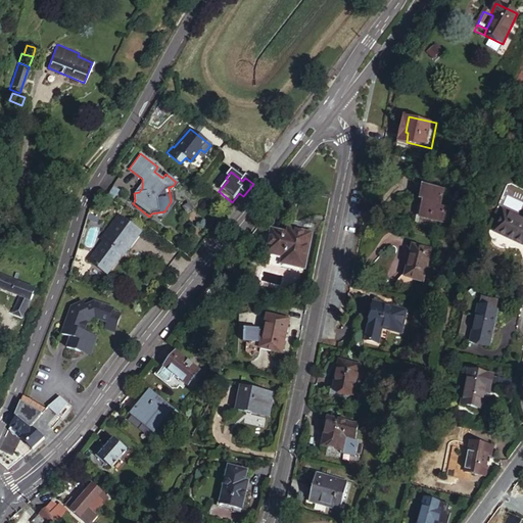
[(450,186),(425,181),(422,197),(427,198),(423,217),(452,223),(455,206),(447,204),(450,186)]
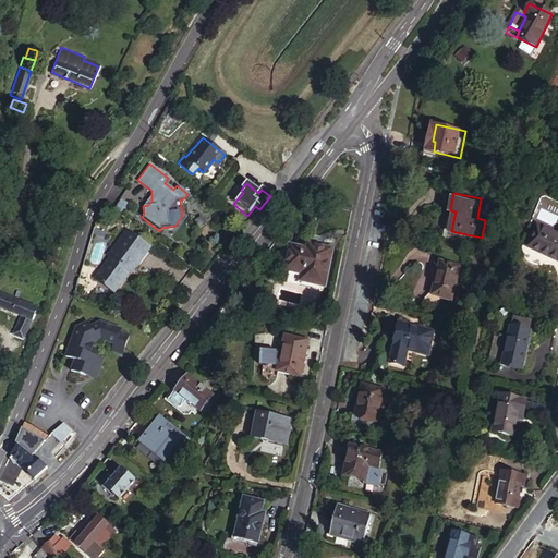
[(557,263),(557,237),(545,230),(534,252),(557,263)]
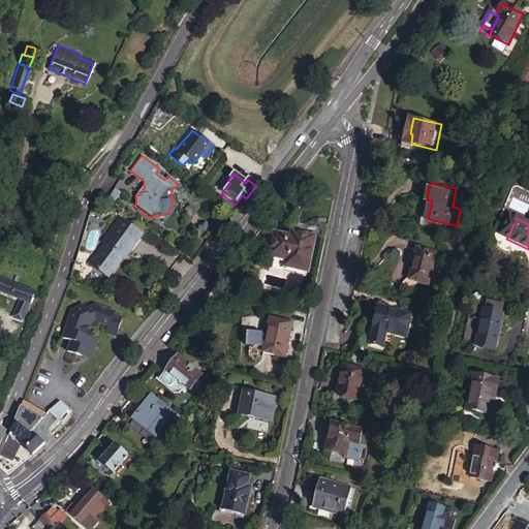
[(142,236),(120,219),(101,244),(104,246),(90,266),(95,270),(94,270),(99,274),(100,273),(109,279),(123,259),(124,260),(142,236)]
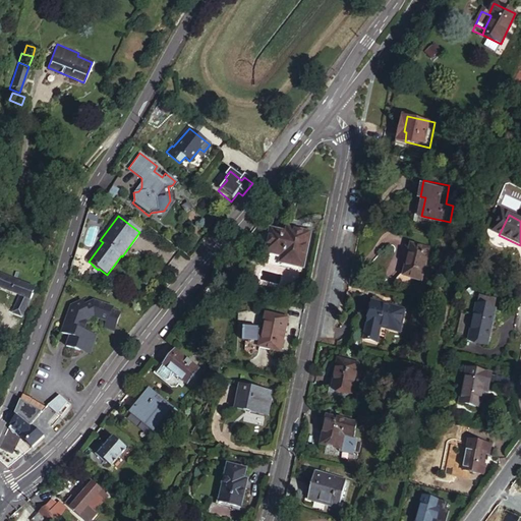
[(287,235),(272,232),(267,255),(286,259),(284,267),(305,271),(312,236),(298,233),(297,237),(287,235)]
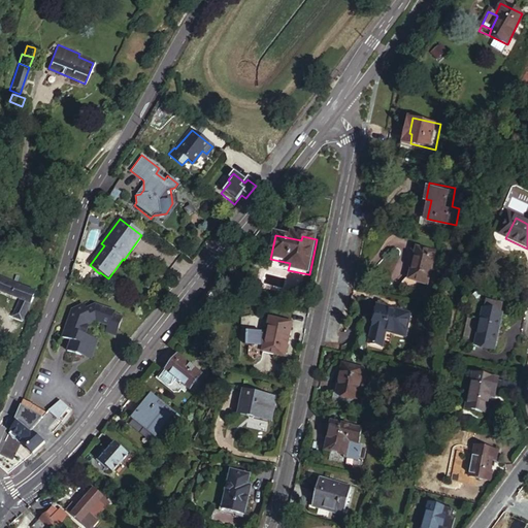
[(434,283),(441,251),(422,246),(416,278),(434,283)]
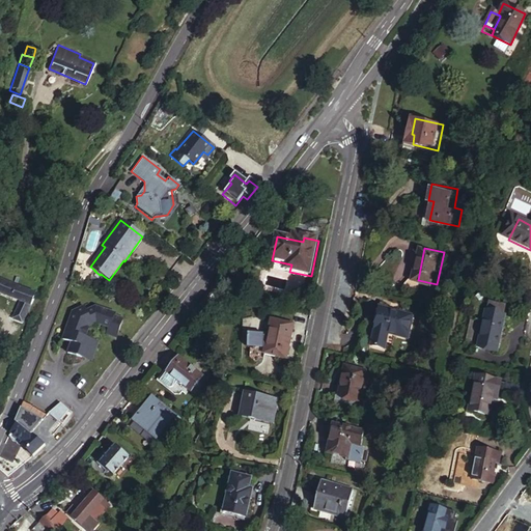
[(0,290),(14,298),(19,285),(16,283),(0,276),(0,290)]
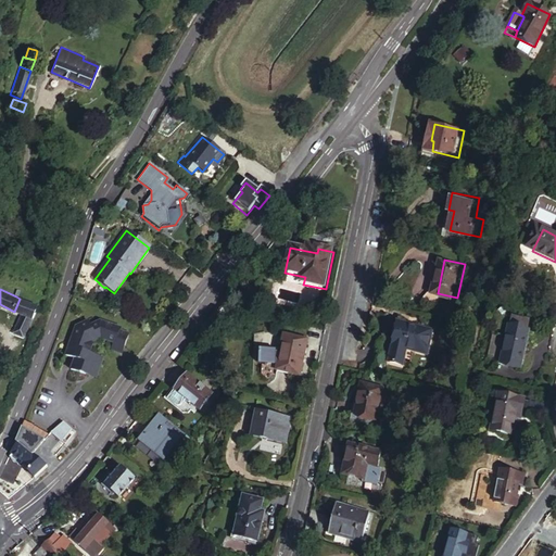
[(16,297),(20,299),(37,306),(40,298),(20,289),(16,297)]
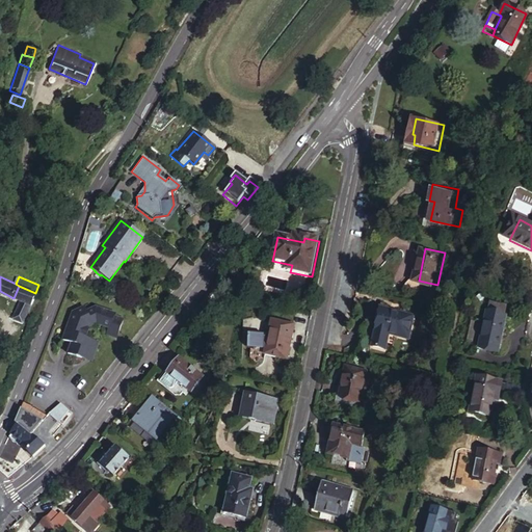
[(19,286),(14,298),(21,301),(30,306),(35,293),(19,286)]
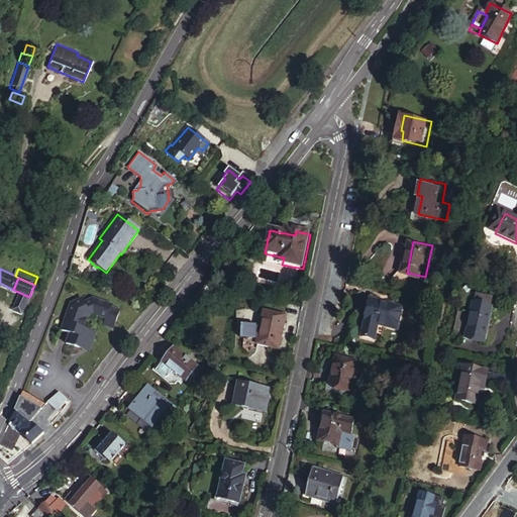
[(219,291),(211,284),(205,292),(213,299),(219,291)]
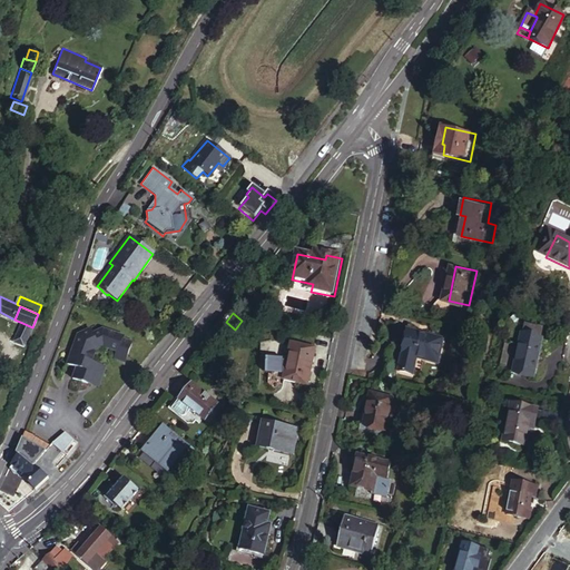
[(32,327),(22,323),(18,333),(28,337),(32,327)]
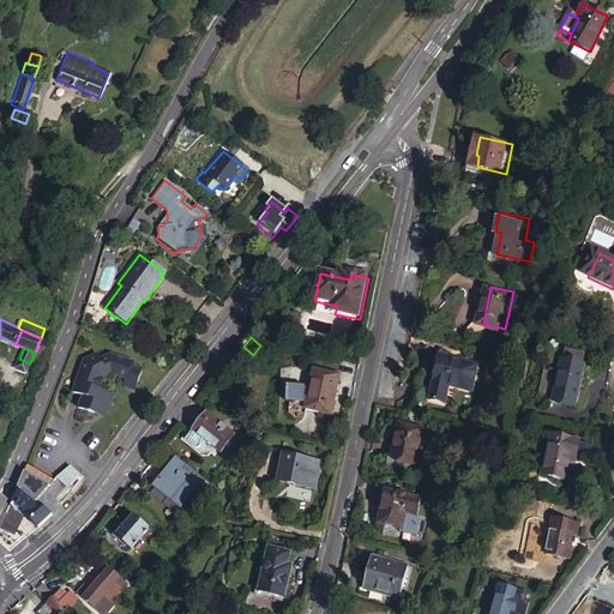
[(98,361),(96,356),(83,362),(72,393),(83,397),(78,409),(94,415),(109,407),(113,397),(98,392),(103,379),(112,375),(125,381),(122,389),(133,392),(142,369),(131,366),(132,363),(109,355),(98,361)]
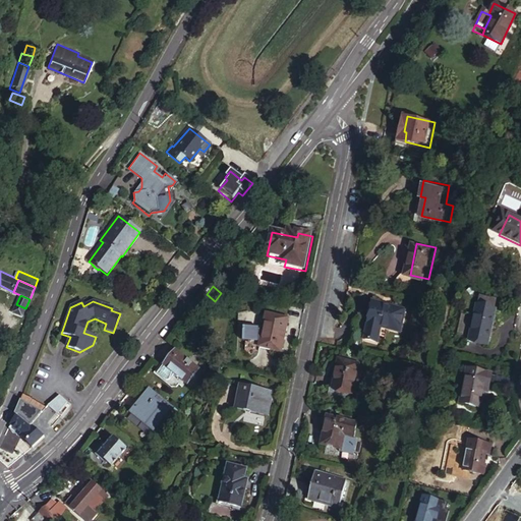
[(403,330),(408,310),(388,306),(388,304),(378,302),(372,324),(385,326),(403,330)]
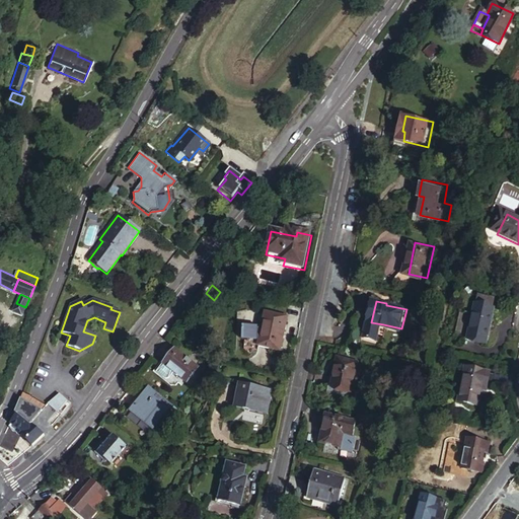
[(492,341),(499,305),(479,301),(472,337),(492,341)]
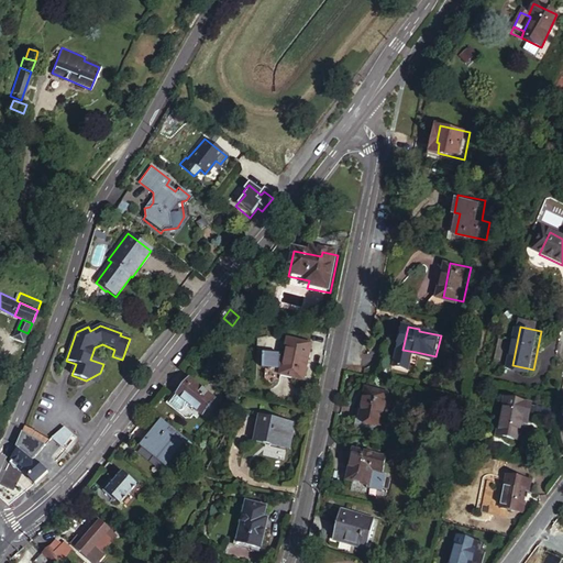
[(28,333),(18,329),(14,335),(24,340),(28,333)]
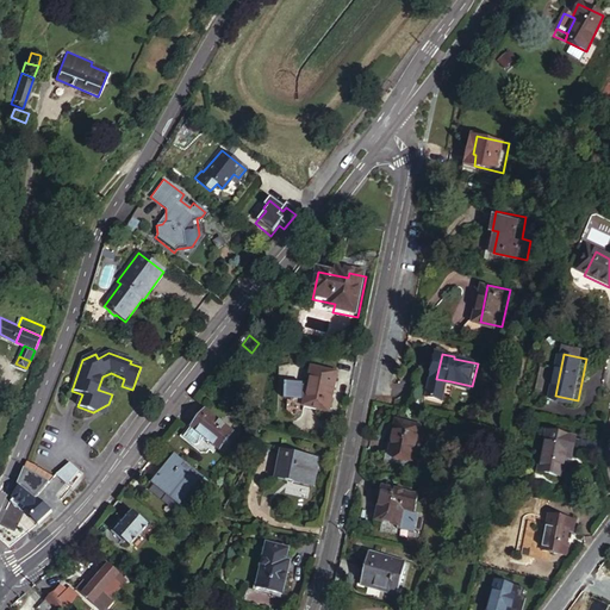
[(340,374),(313,369),(305,409),(331,415),(340,374)]
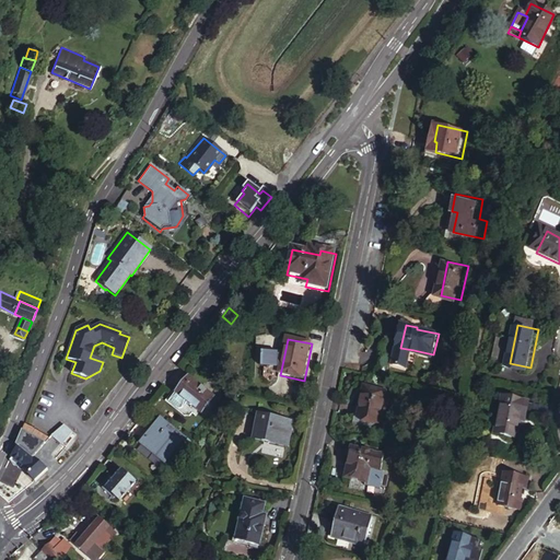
[(410,369),(413,350),(400,348),(397,365),(410,369)]
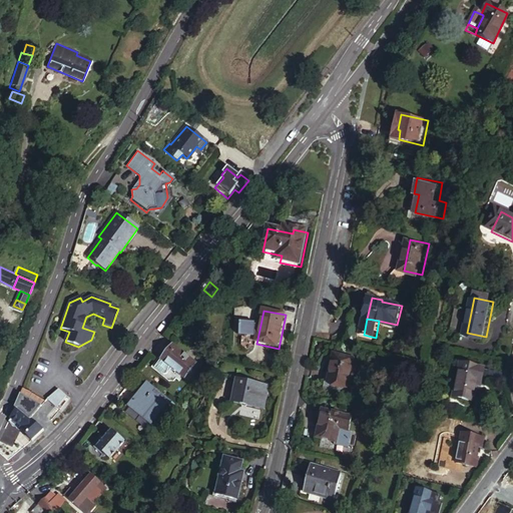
[(238,337),(252,337),(253,323),(238,322),(238,337)]
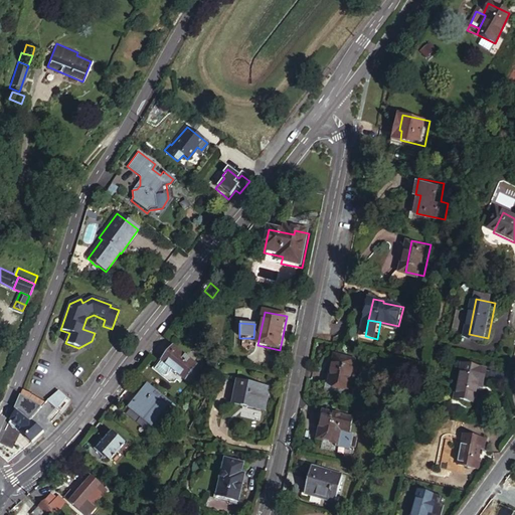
[(89,351),(92,341),(78,348),(89,351)]
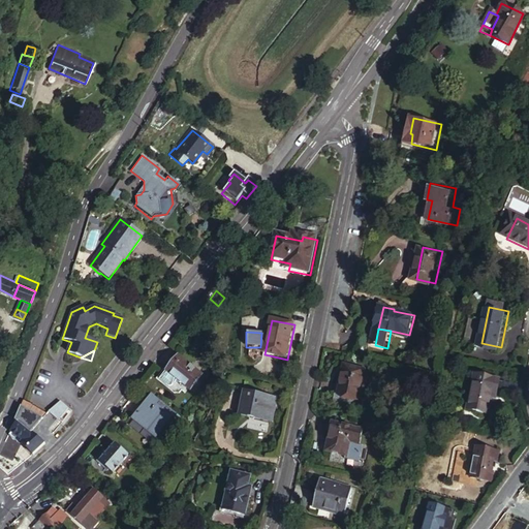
[(178,361),(176,359),(167,370),(180,380),(191,390),(204,374),(182,356),(178,361)]
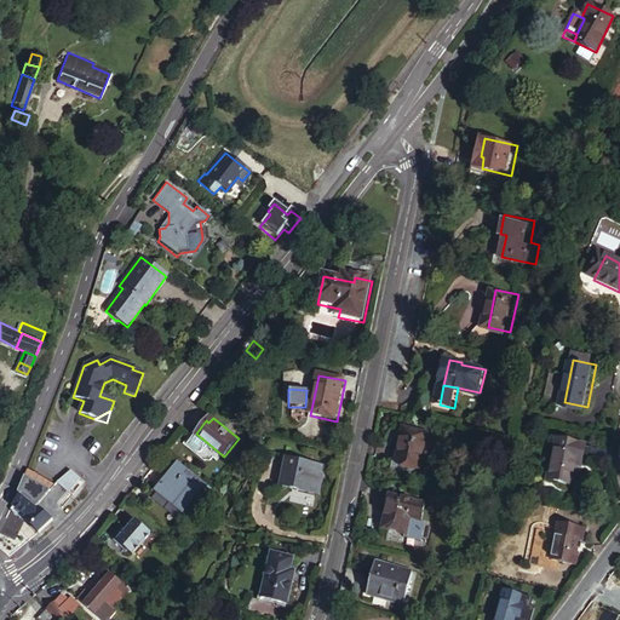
[(423,466),(430,432),(407,429),(400,461),(423,466)]
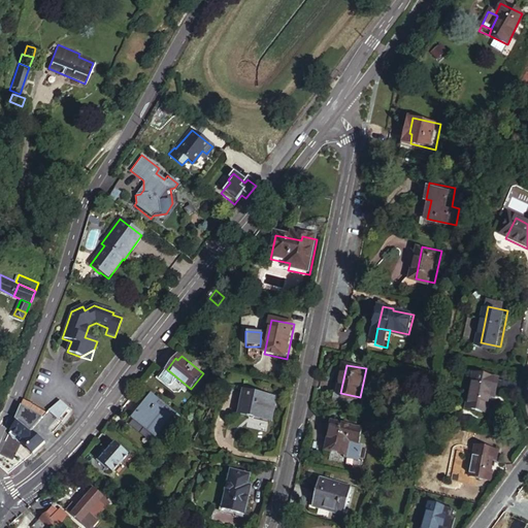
[(179,380),(167,369),(162,375),(174,386),(179,380)]
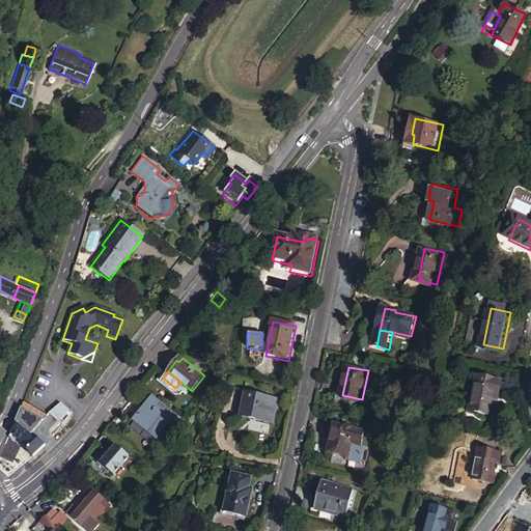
[(505,394),(508,379),(483,373),(475,409),(496,413),(500,393),(505,394)]
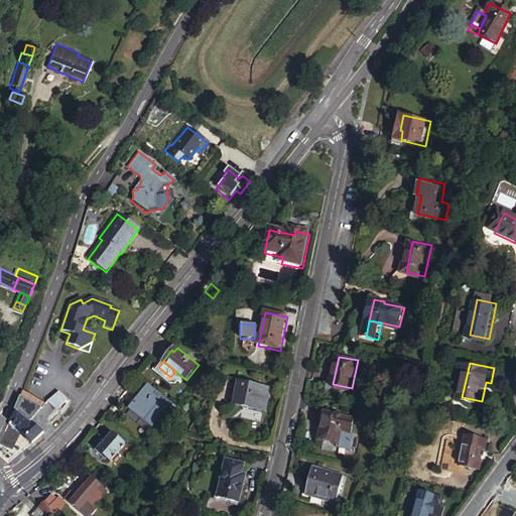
[(234,404),(267,411),(272,387),(239,381),(234,404)]
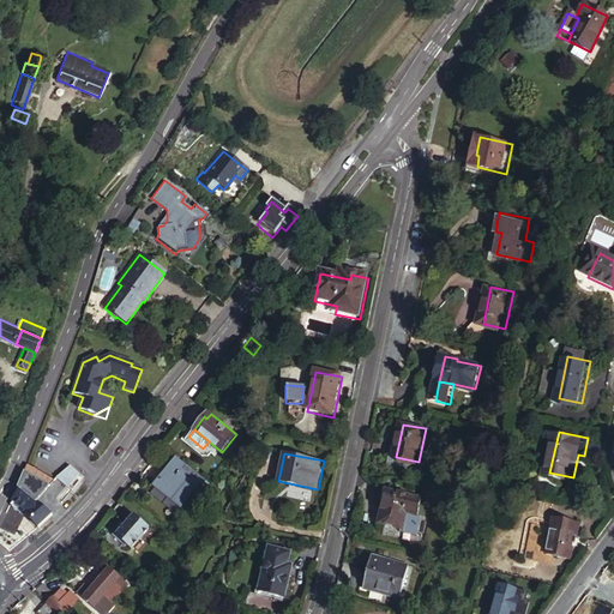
[(182,505),(204,479),(178,457),(156,485),(182,505)]
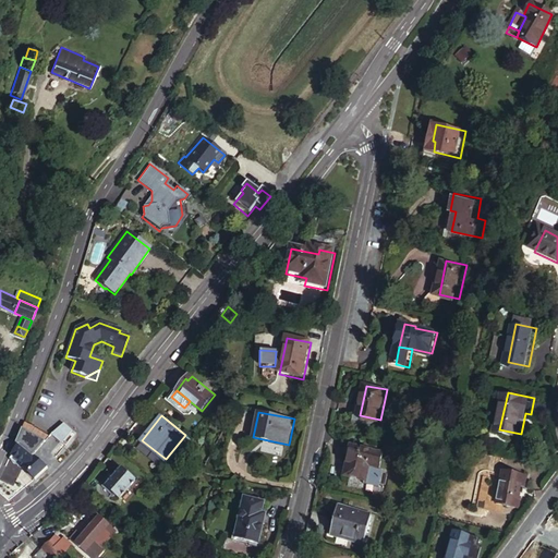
[(22,470),(34,481),(35,480),(36,478),(38,477),(47,469),(29,452),(46,434),(40,429),(24,423),(10,456),(12,457),(12,460),(17,466),(20,466),(21,464),(24,468),(22,470)]
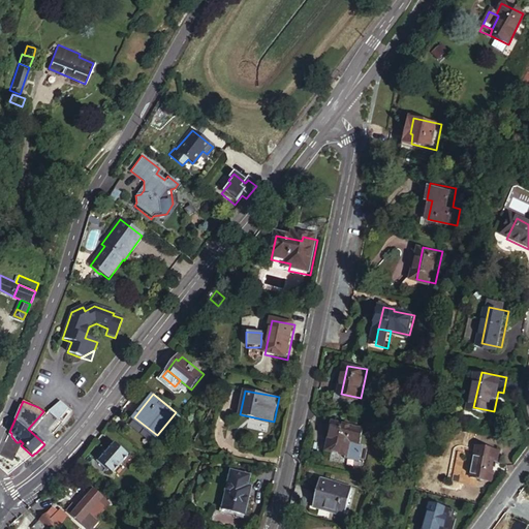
[(61,417),(68,409),(61,403),(52,410),(61,417)]
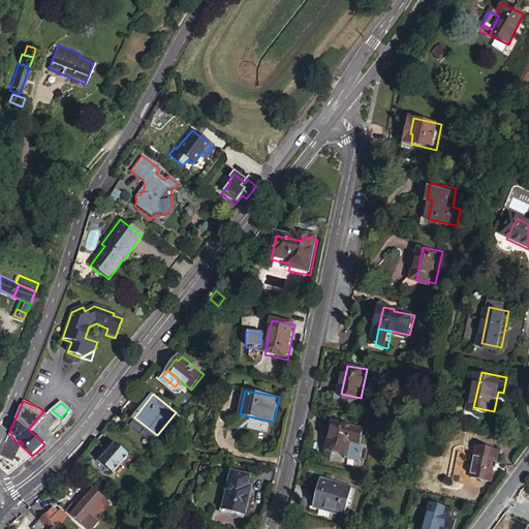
[(367,429),(336,423),(330,449),(349,454),(352,440),(364,442),(367,429)]
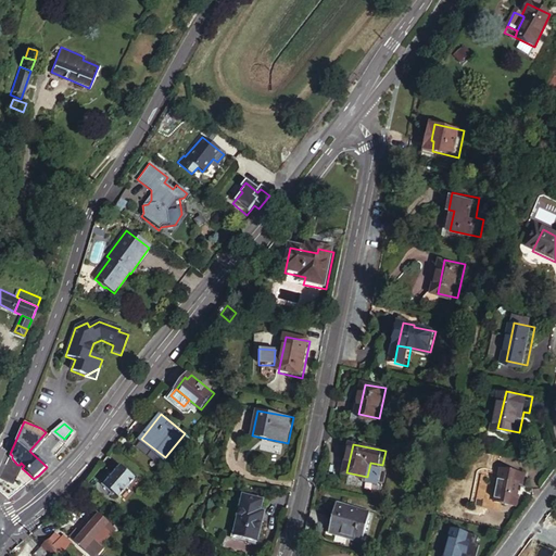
[(121,497),(137,478),(122,465),(105,484),(121,497)]
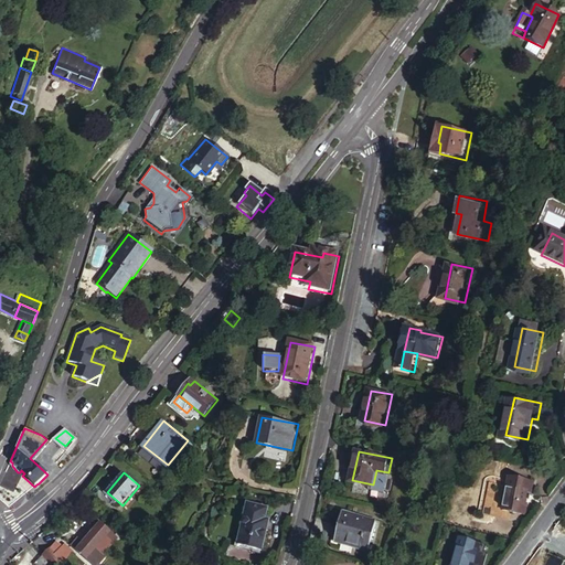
[(537,492),(540,480),(514,476),(509,509),(530,512),(533,492),(537,492)]
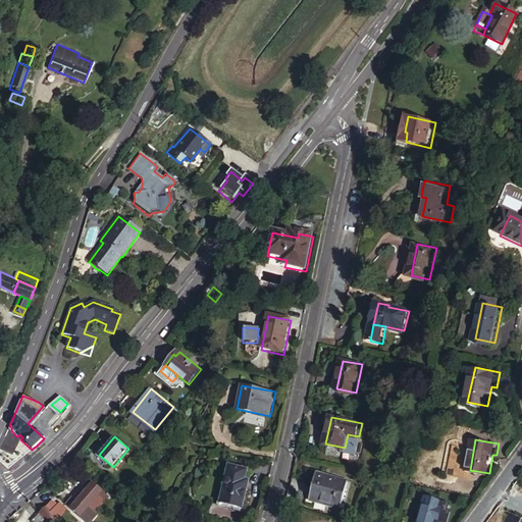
[(254,469),(235,465),(226,502),(248,507),(253,485),(251,483),(254,469)]
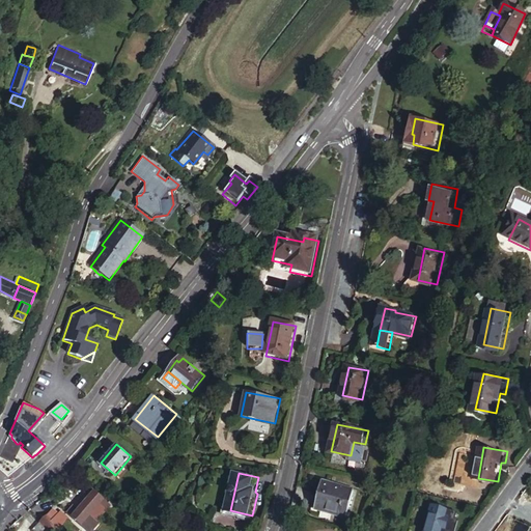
[(352,516),(357,488),(325,482),(319,510),(352,516)]
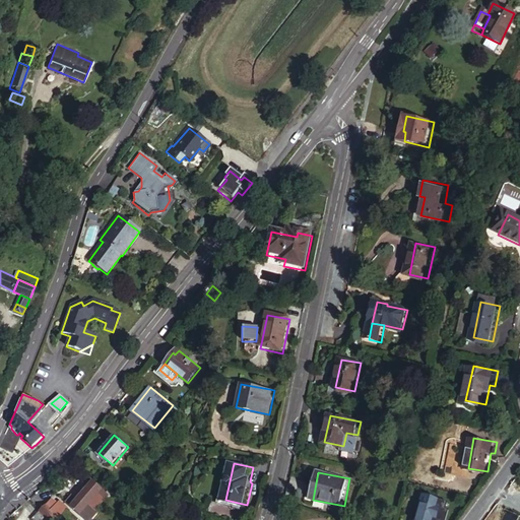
[(91,509),(106,494),(89,479),(73,497),(69,494),(63,500),(77,513),(84,519),(93,511),(91,509)]
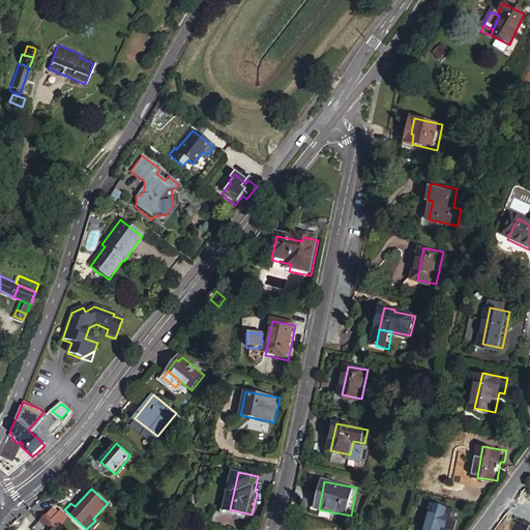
[(455,526),(460,507),(439,502),(433,529),(451,529),(452,526),(455,526)]
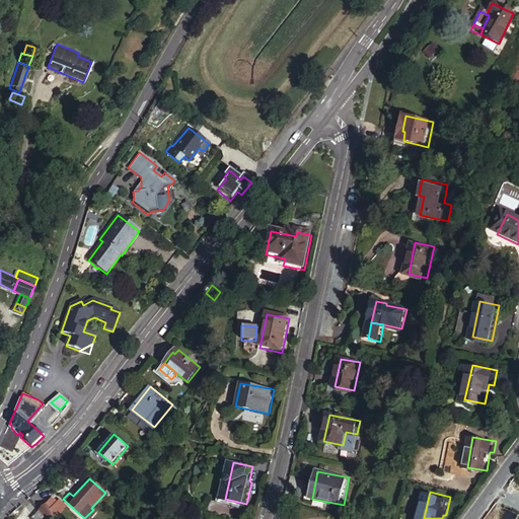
[(47,502),(38,509),(45,518),(50,518),(64,505),(58,499),(55,501),(51,496),(47,502)]
